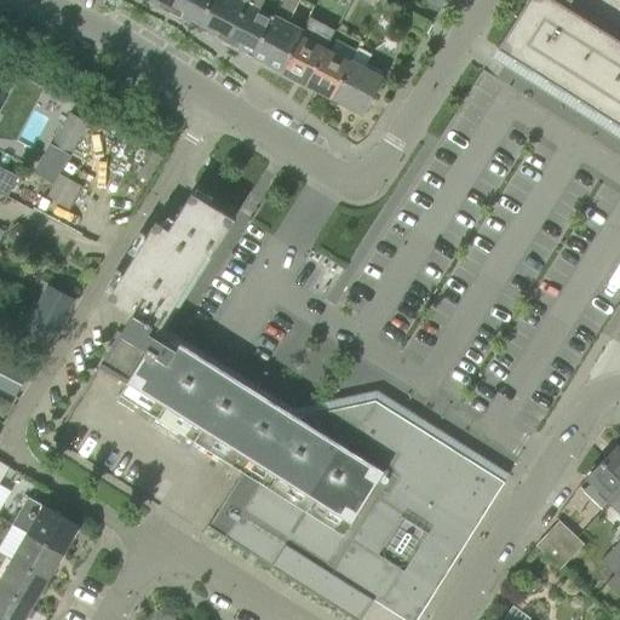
[(144,0),(168,12),(174,0),(144,0)]
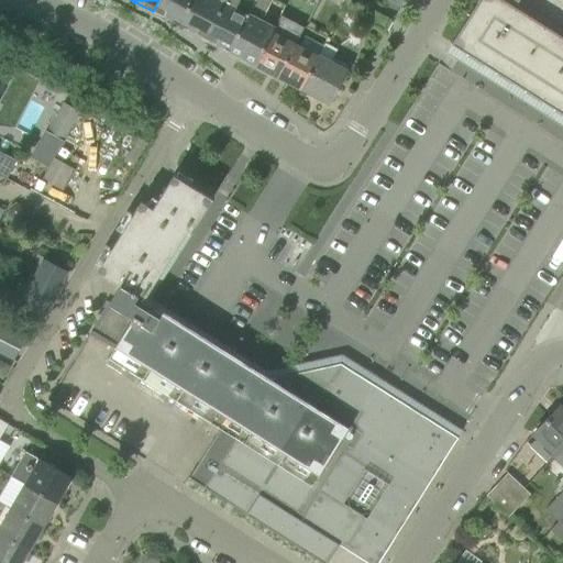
[(179,25),(192,0),(158,0),(153,11),(179,25)]
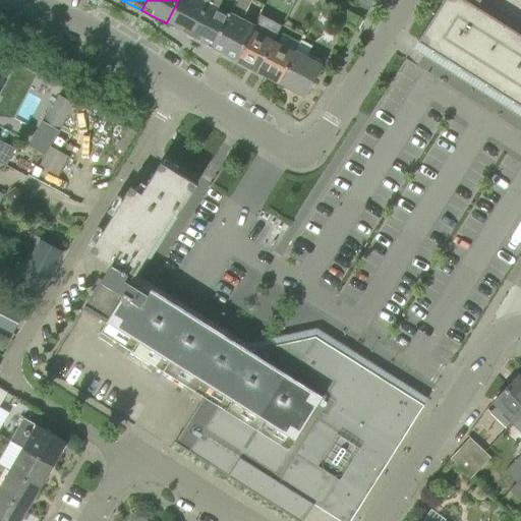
[(190,37),(208,0),(178,0),(166,23),(190,37)]
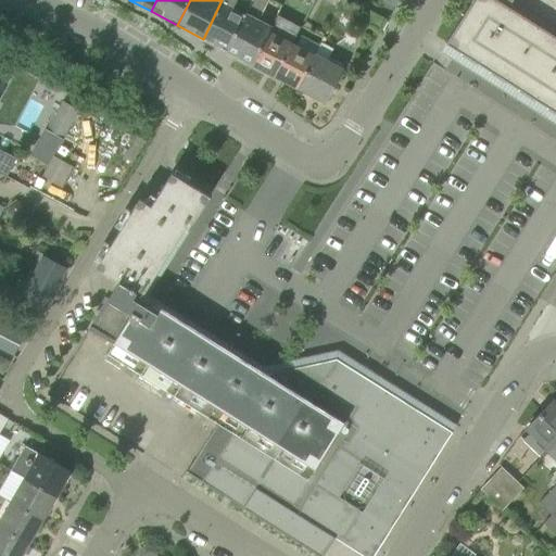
[(222,0),(203,39),(220,48),(226,51),(244,15),(243,14),(231,9),(236,0),(222,0)]
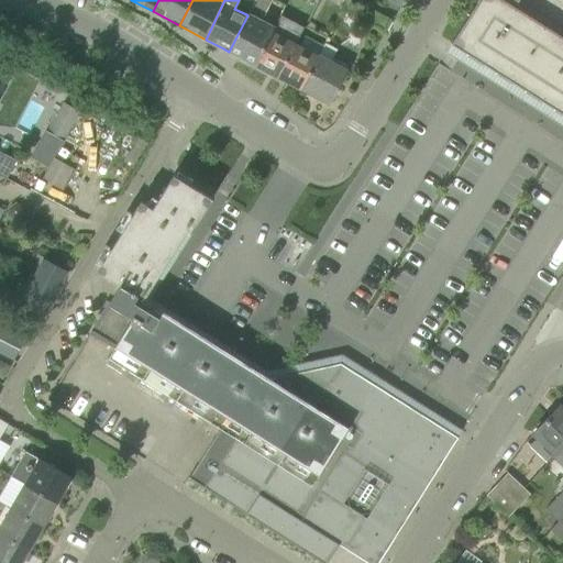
[(269,0),(253,0),(246,14),(247,15),(229,52),(255,65),(273,29),(260,22),(269,0)]
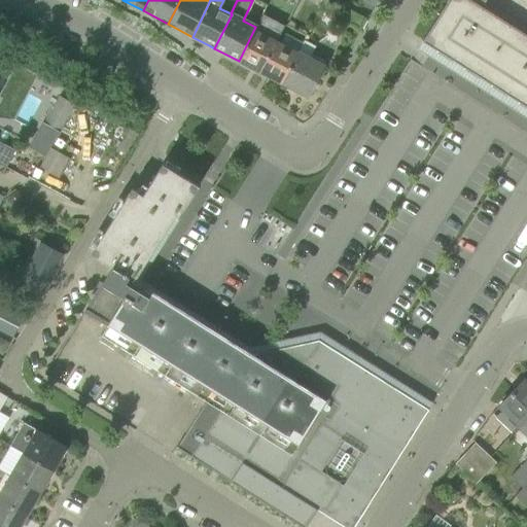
[(526,0),(448,0),(423,40),(526,106),(526,0)]
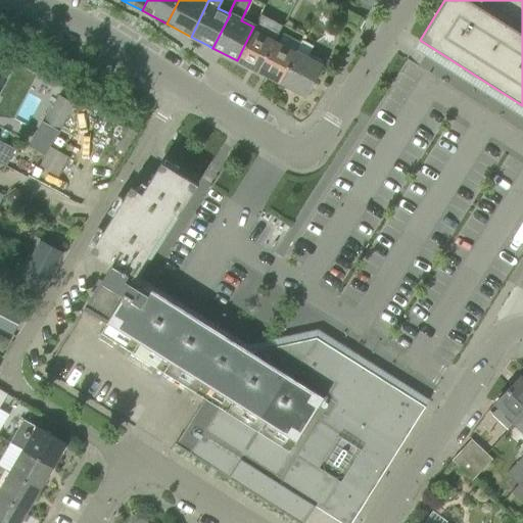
[(258,72),(274,43),(270,41),(276,29),(272,25),(264,20),(258,20),(254,28),(253,27),(237,60),(258,72)]
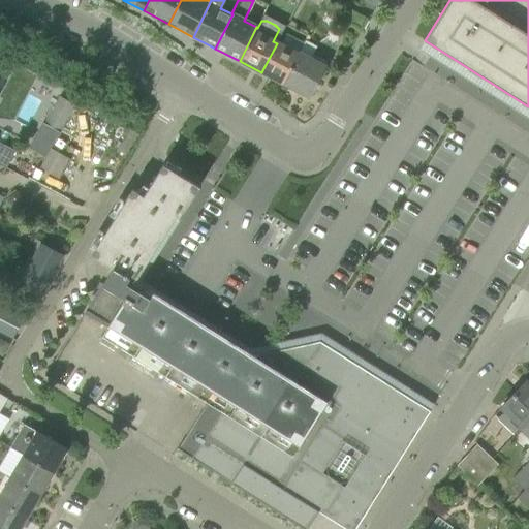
[(284,85),(309,98),(328,63),(313,56),(317,47),(306,40),(300,53),(300,52),(299,54),(300,55),(284,85)]
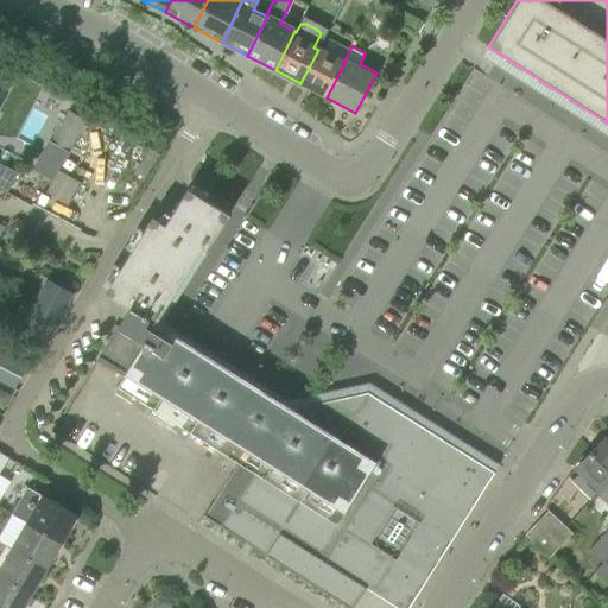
[(318,50),(301,83),(327,97),(344,63),(343,62),(318,50)]
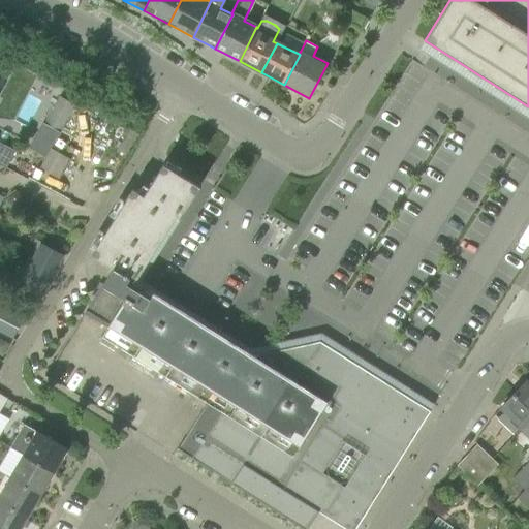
[(67,120),(75,105),(60,96),(52,111),(67,120)]
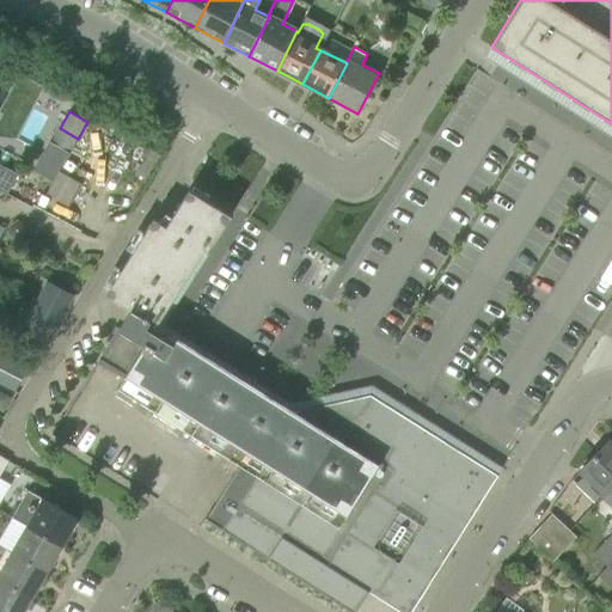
[(0,191),(6,195),(17,176),(0,166),(0,191)]
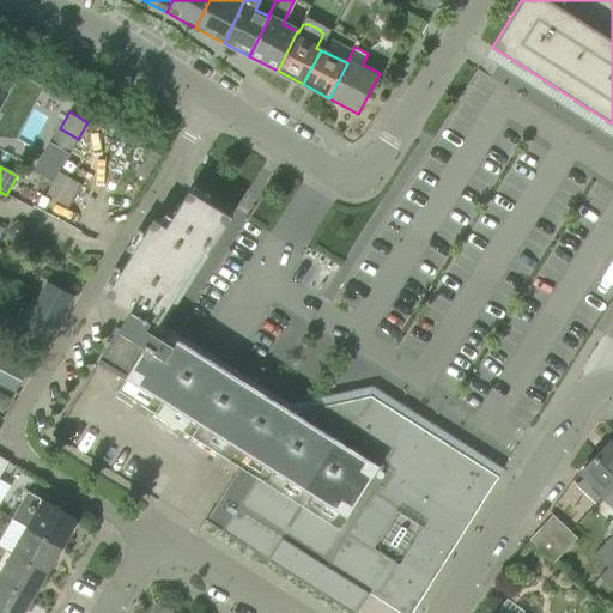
[(48,195),(70,205),(80,183),(59,174),(48,195)]
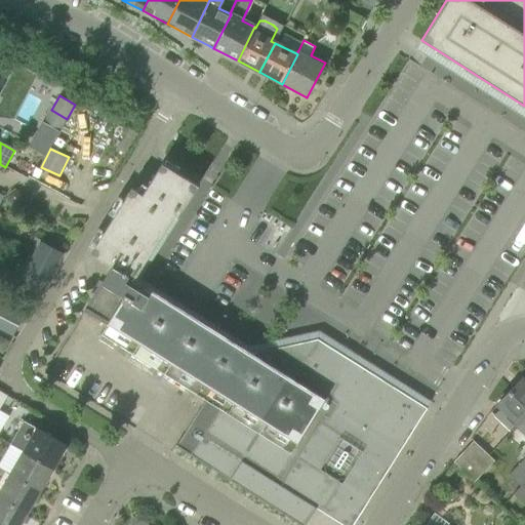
[(177,217),(198,186),(162,163),(143,195),(131,188),(91,252),(113,266),(83,312),(107,326),(102,334),(204,400),(175,446),(300,524),(305,524),(316,509),(341,524),(353,524),(428,408),(318,339),(239,353),(132,285),(131,285),(130,286),(125,283),(130,275),(169,212),(177,217)]
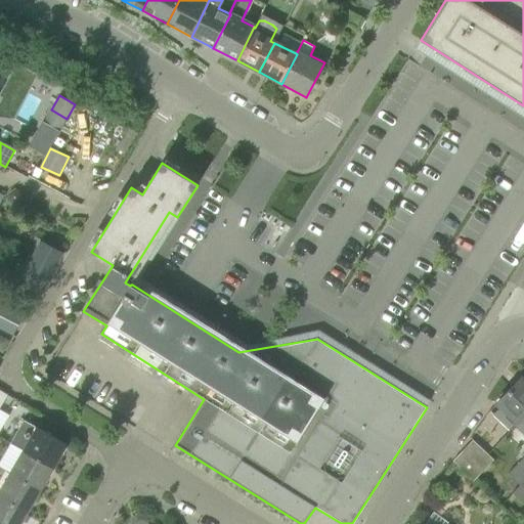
[(50,280),(64,253),(42,241),(28,269),(50,280)]
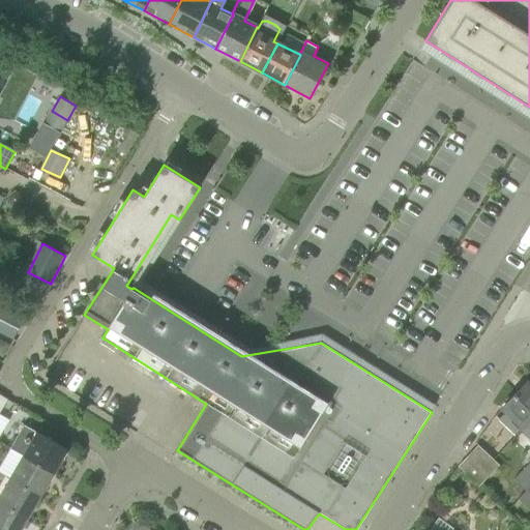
[(0,332),(12,339),(23,318),(0,305),(0,332)]
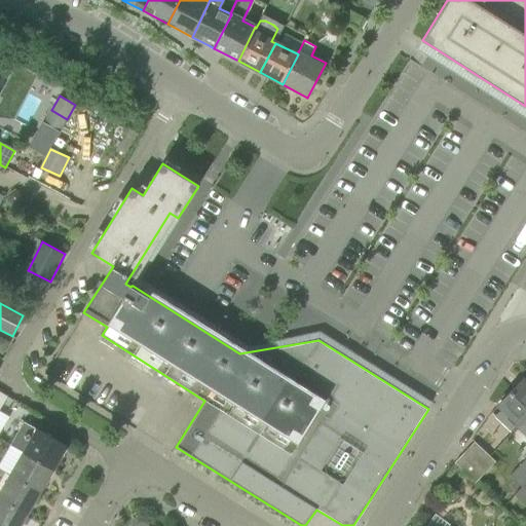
[(525,382),(523,379),(498,405),(520,425),(525,417),(525,382)]
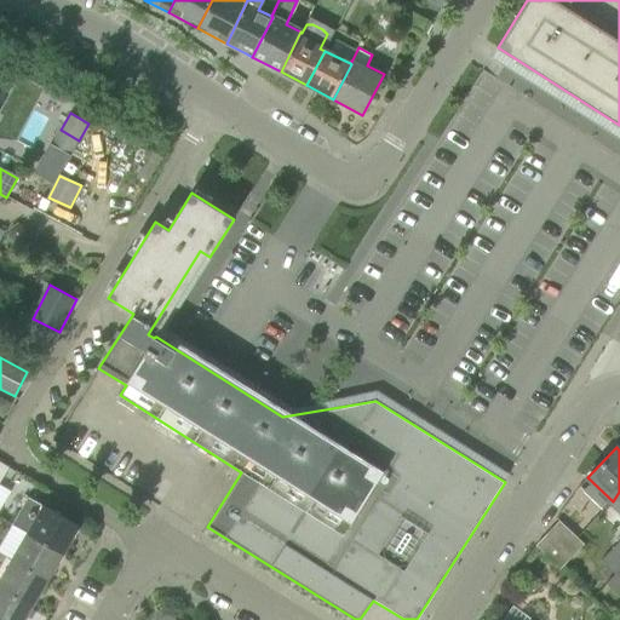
[(27,534),(63,555),(79,527),(28,498),(12,526),(27,533),(27,534)]
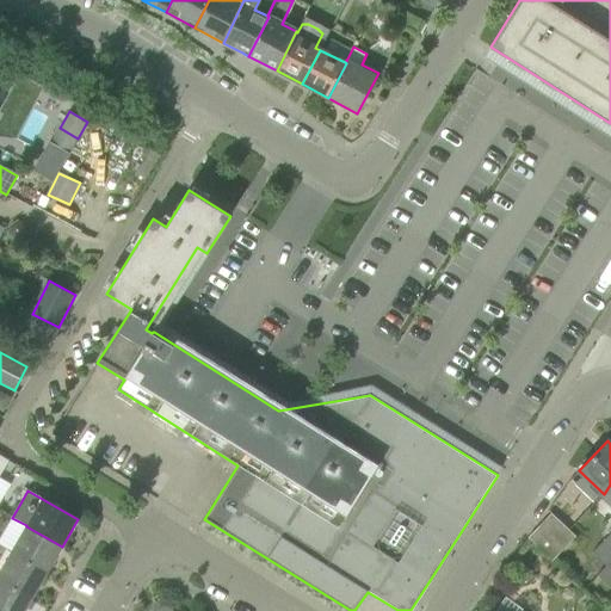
[(545,554),(568,530),(551,513),(529,538),(545,554)]
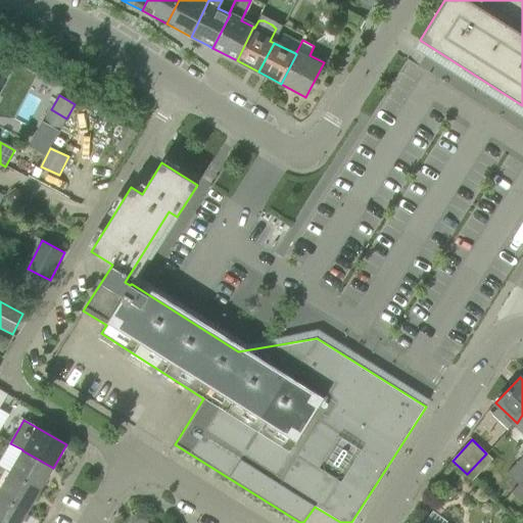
[(40,489),(53,468),(22,450),(22,449),(10,443),(0,461),(0,467),(9,472),(40,489)]
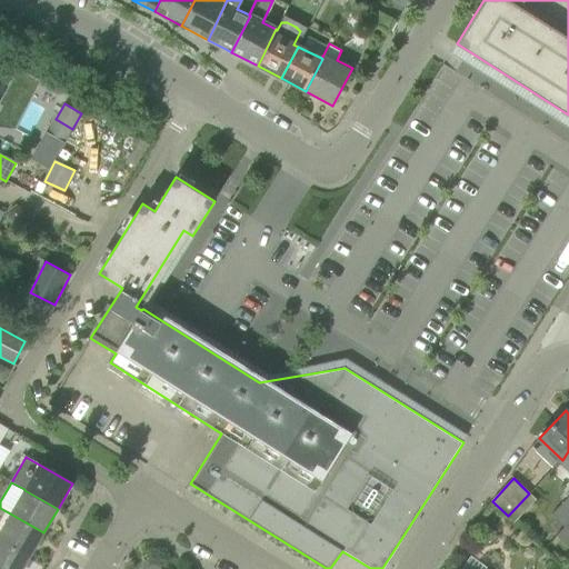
[(536,499),(529,493),(508,516),(515,522),(536,499)]
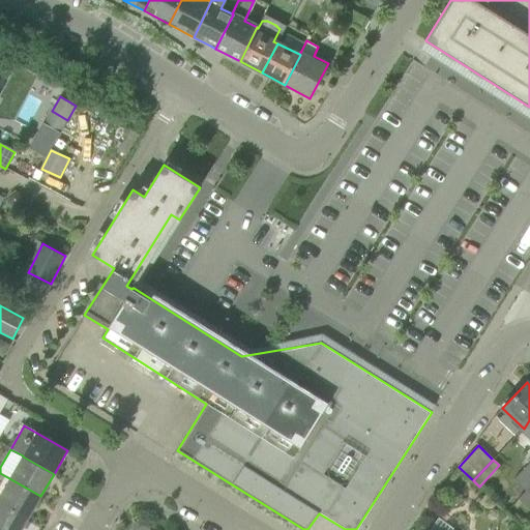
[(529,462),(512,480),(525,492),(526,493),(529,488),(529,462)]
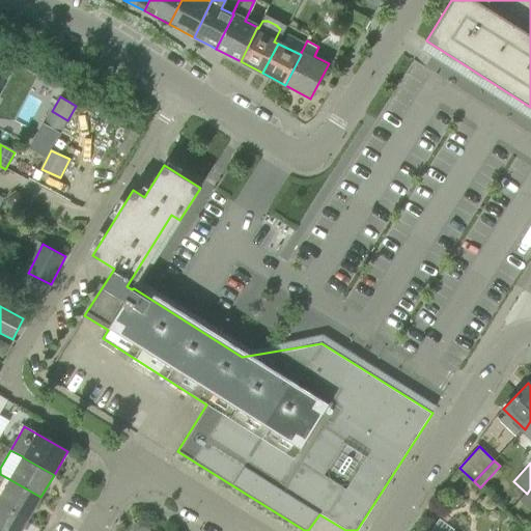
[(0,504),(28,521),(40,497),(9,479),(0,496),(0,504)]
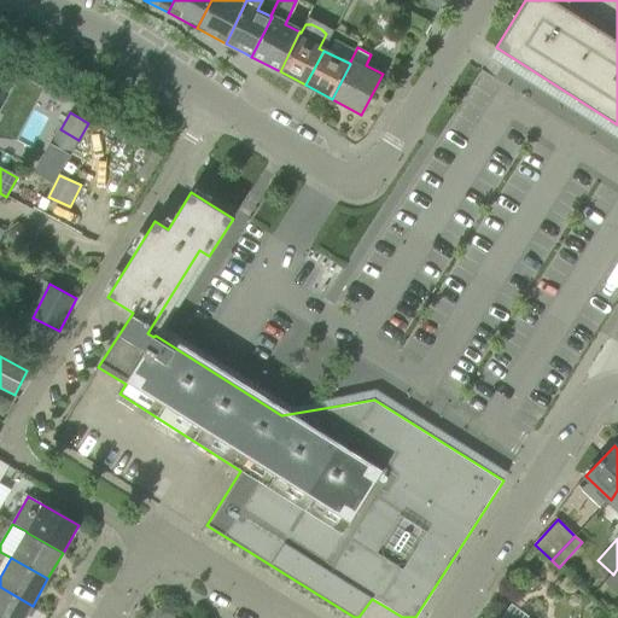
[(616,596),(617,593),(617,569),(613,575),(612,573),(604,584),(616,596)]
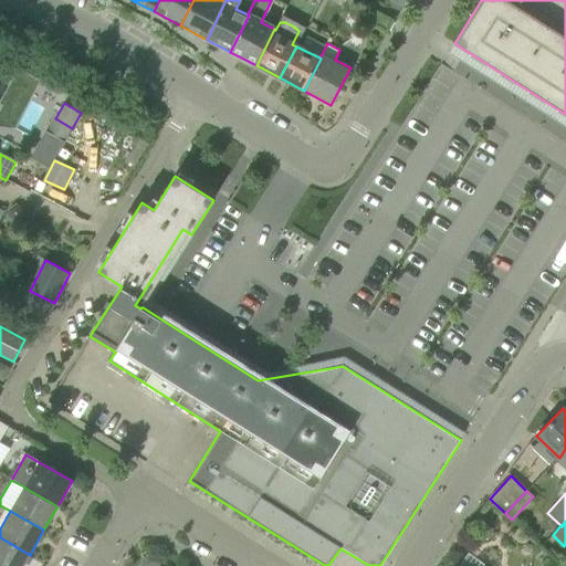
[(0,565),(22,565),(30,555),(0,537),(0,565)]
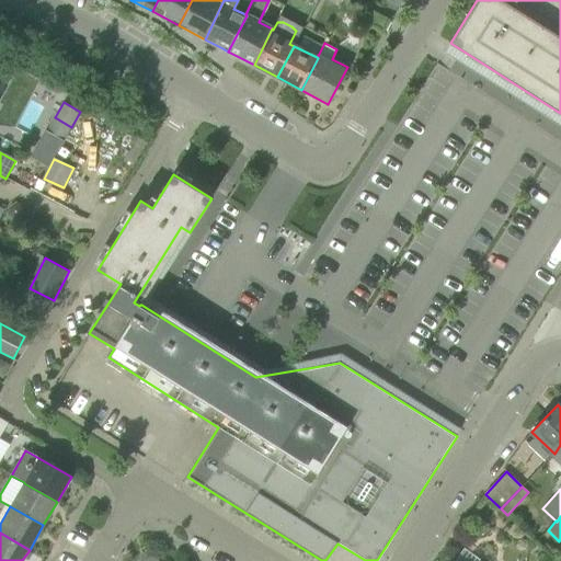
[(478,560),(479,559),(464,547),(454,560),(478,560)]
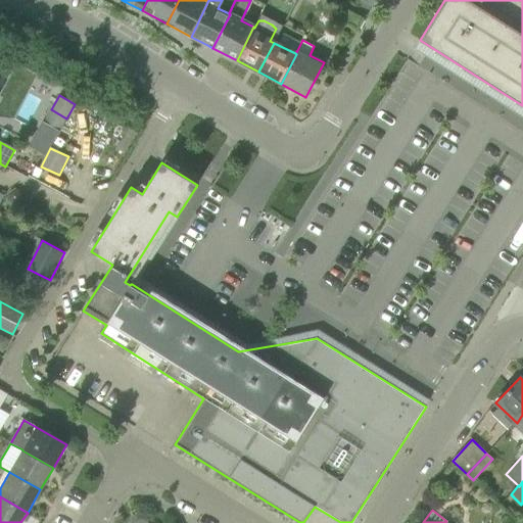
[(147,522),(133,514),(127,522),(147,522)]
